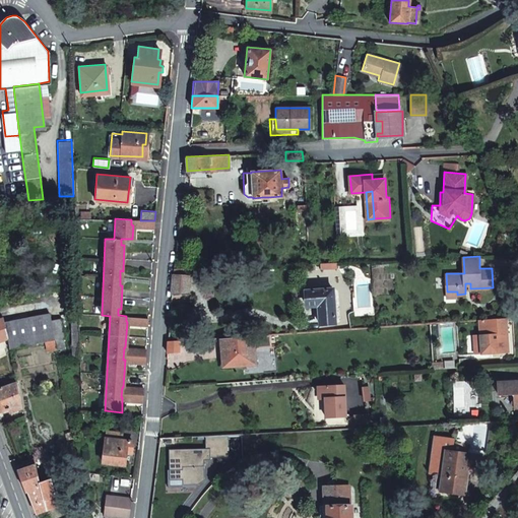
[(171,293),(190,293),(190,274),(173,272),(171,293)]
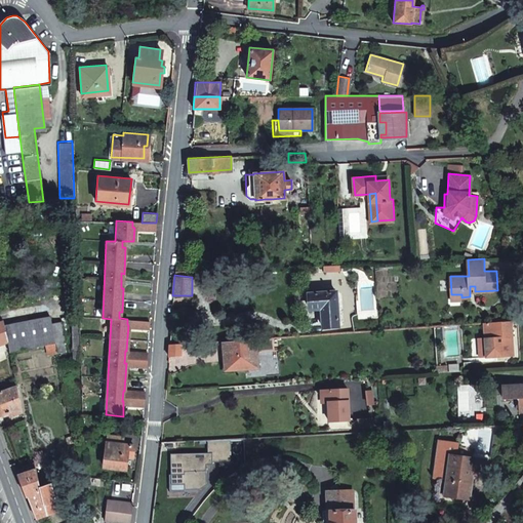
[(336,290),(310,291),(310,308),(322,307),(323,325),(338,324),(336,293),(336,290)]
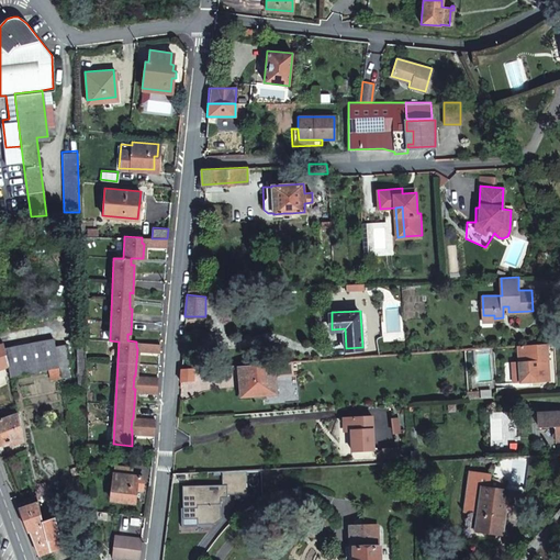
[(54,345),(52,338),(3,348),(7,365),(9,376),(47,367),(57,366),(54,345)]
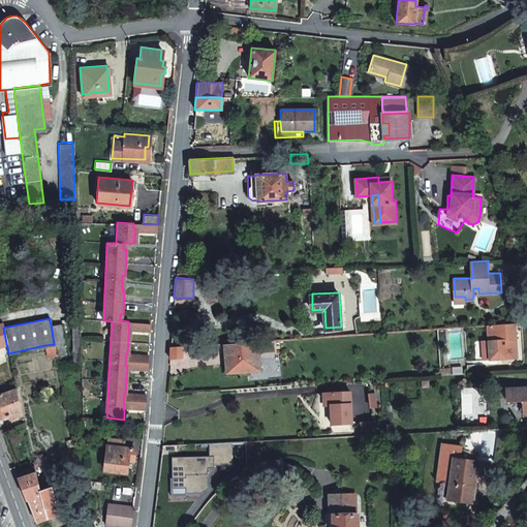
[(149,322),(134,321),(134,328),(135,328),(135,330),(149,330),(149,322)]
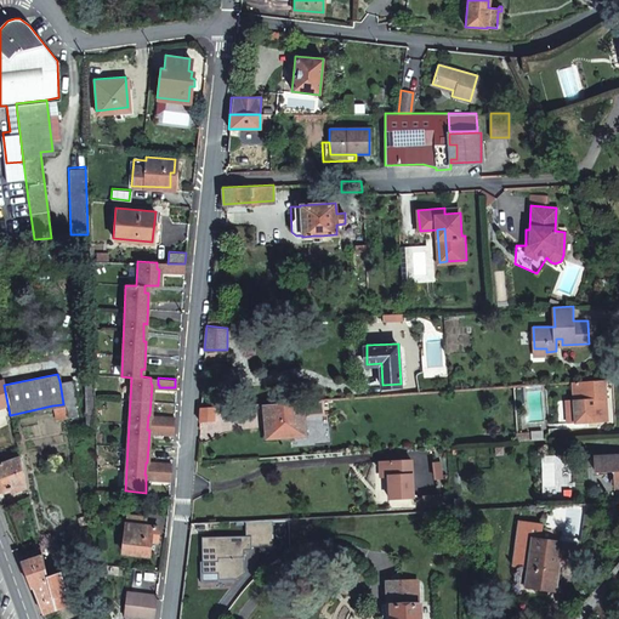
[(63,404),(74,401),(71,380),(60,381),(63,404)]
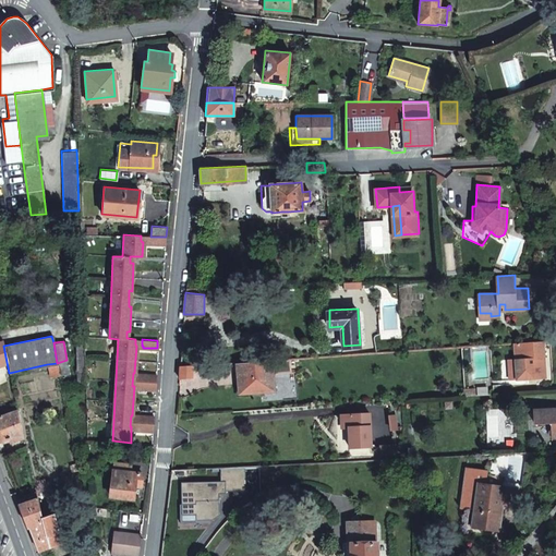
[(517,343),(518,358),(519,378),(546,377),(545,364),(542,364),(542,358),(545,358),(544,341),(517,343)]
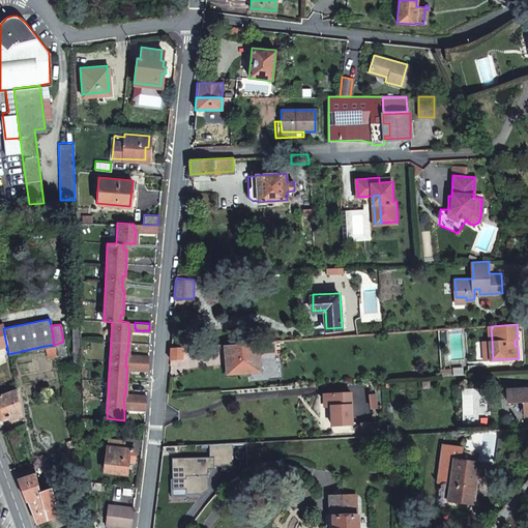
[(72,363),(80,364),(79,326),(70,326),(72,363)]
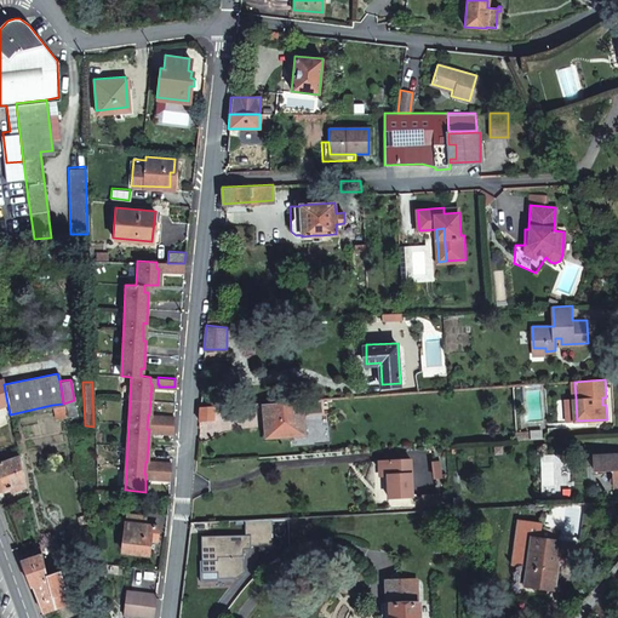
[(200,405),(212,405),(210,387),(207,385),(205,384),(202,387),(201,388),(200,405)]
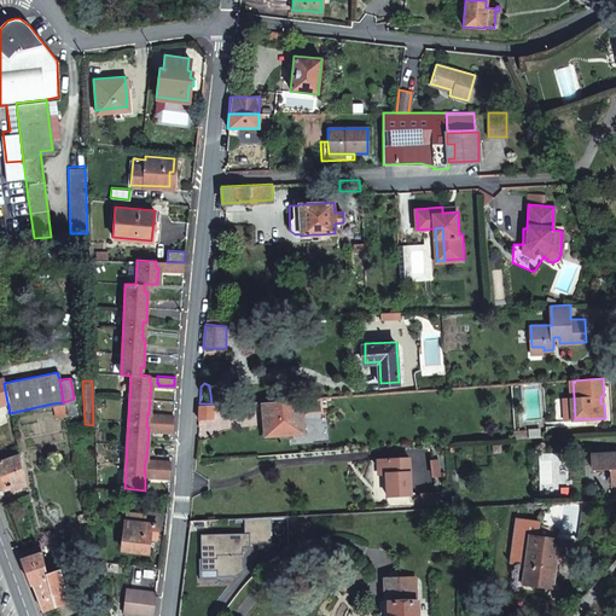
[(575,419),(574,396),(565,397),(567,420),(575,419)]
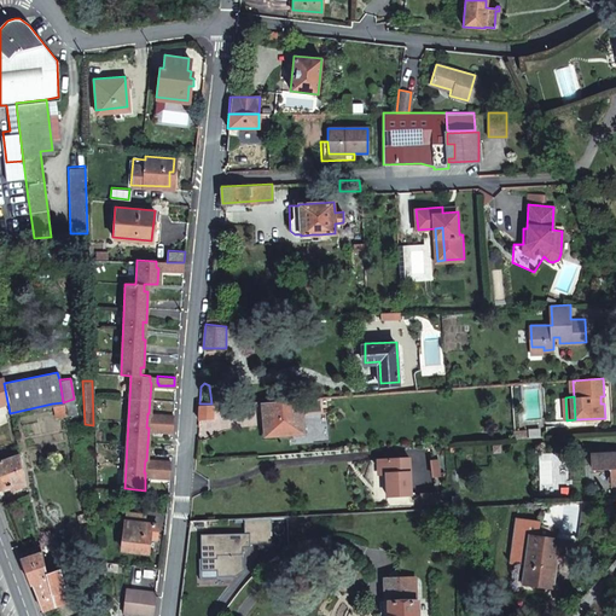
[(262,400),(265,433),(303,429),(301,397),(262,400)]
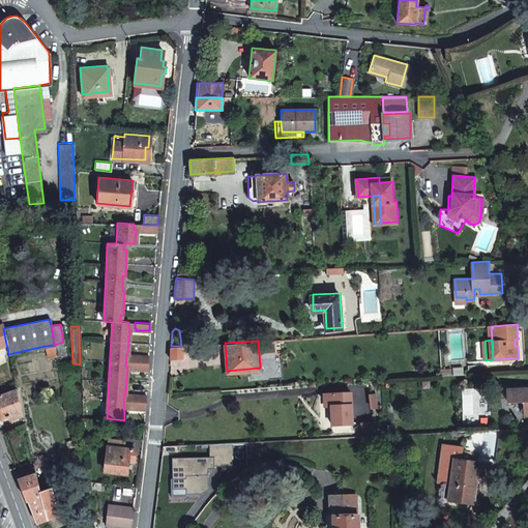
[(65,352),(63,342),(54,345),(56,354),(65,352)]
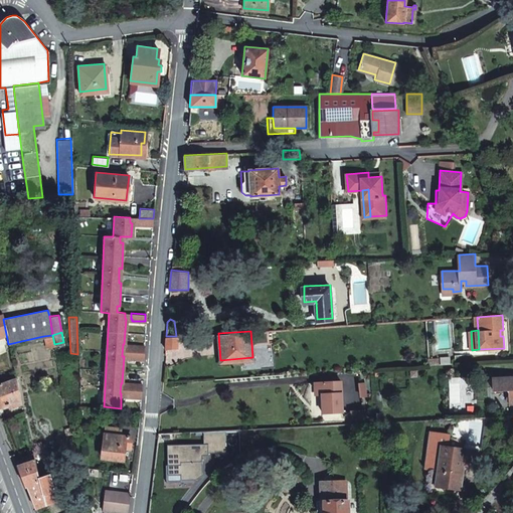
[(54,344),(52,335),(43,336),(45,345),(54,344)]
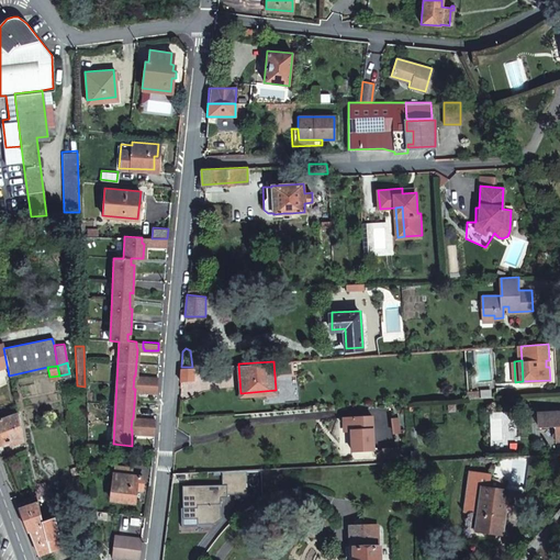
[(194,367),(192,367),(181,367),(180,380),(193,380),(194,367)]
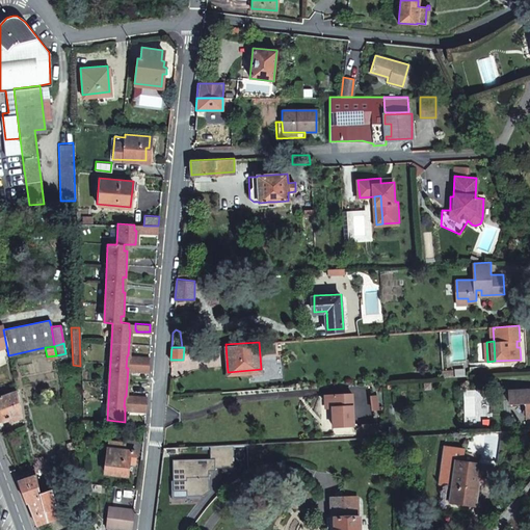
[(132,363),(133,368),(134,370),(148,371),(149,355),(135,354),(133,356),(132,363)]
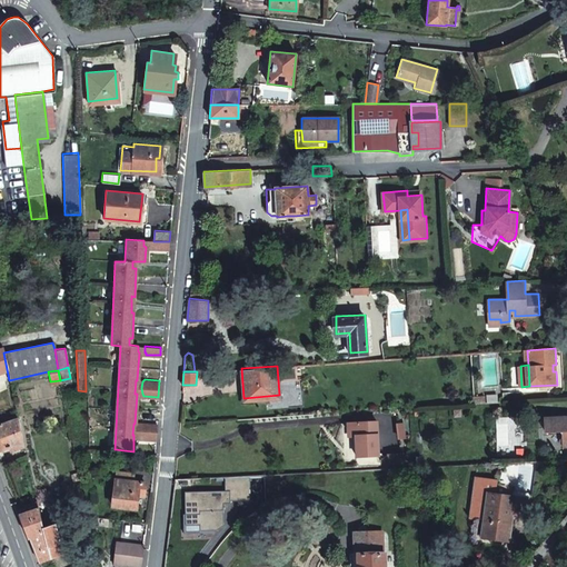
[(545,428),(566,426),(566,416),(545,417),(545,428)]
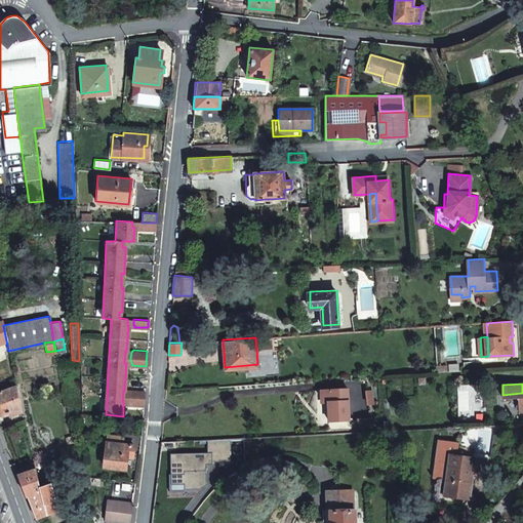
[(21,406),(15,385),(0,390),(0,412),(15,408),(21,406)]
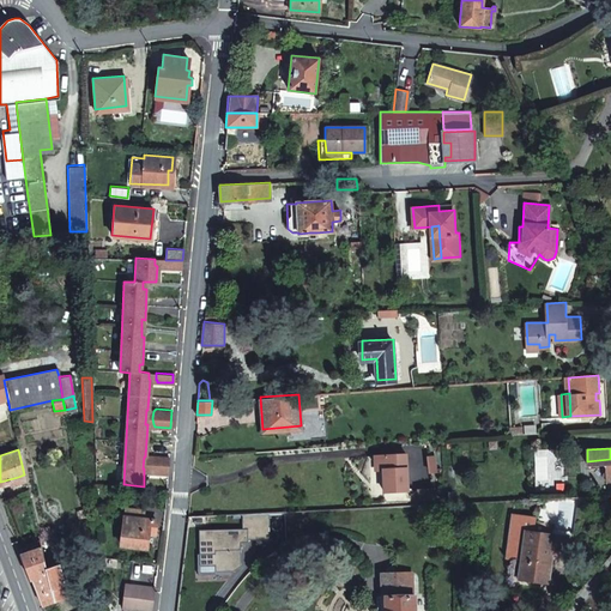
[(375,470),(381,470),(381,473),(405,472),(405,453),(374,454),(375,470)]
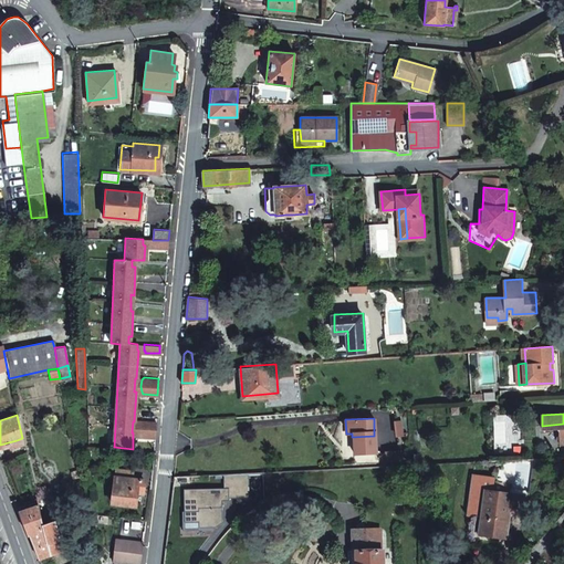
[(139,421),(138,421),(137,434),(139,435),(154,436),(155,421),(141,420),(139,421)]
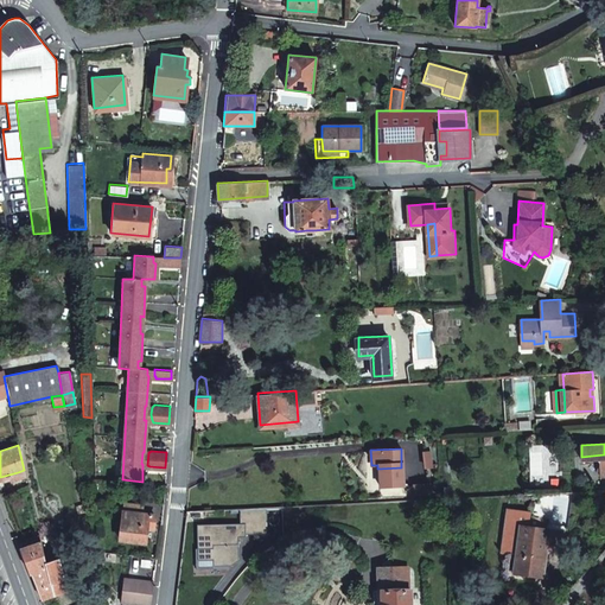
[(602,476),(604,475),(604,454),(581,457),(581,458),(597,458),(600,460),(602,476)]
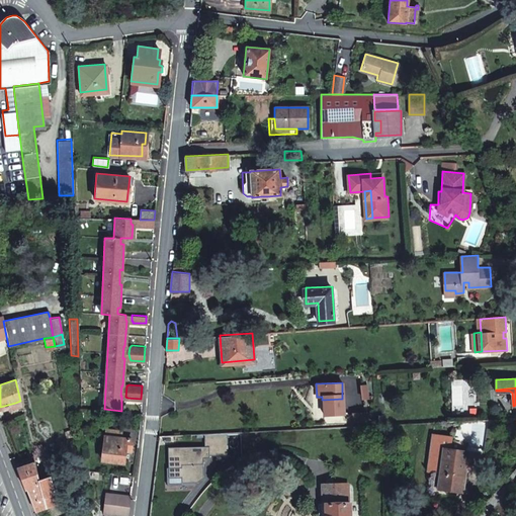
[(343,413),(342,399),(322,400),(323,415),(343,413)]
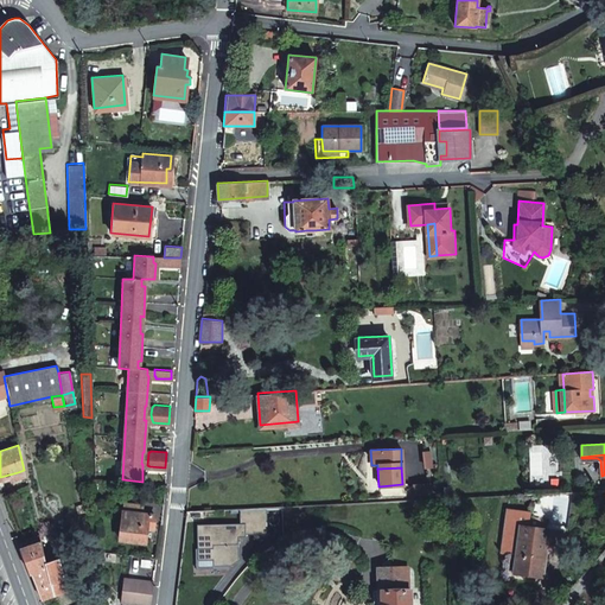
[(140,513),(141,502),(123,500),(119,537),(144,541),(146,526),(152,526),(153,514),(140,513)]
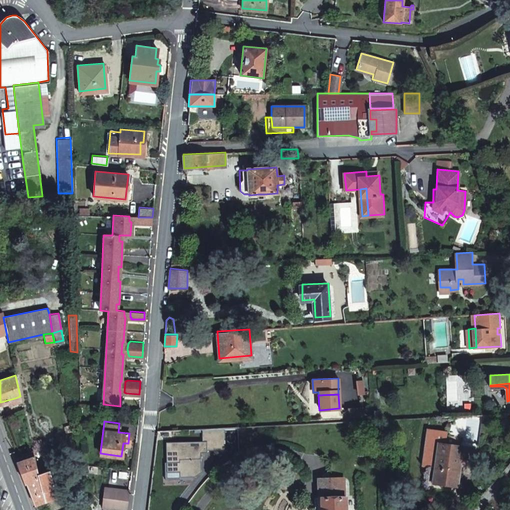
[(267,432),(288,431),(288,423),(266,424),(267,432)]
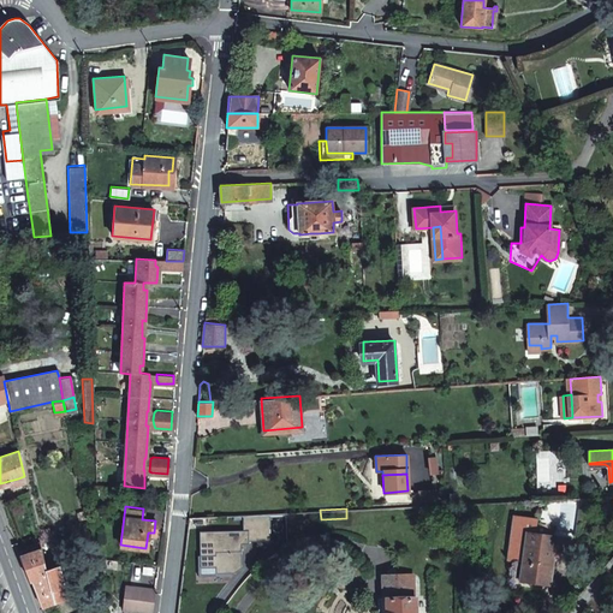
[(243,528),(200,530),(201,565),(215,565),(215,571),(234,571),(233,566),(242,565),(242,542),(249,541),(248,539),(269,536),(268,513),(243,515),(243,528)]
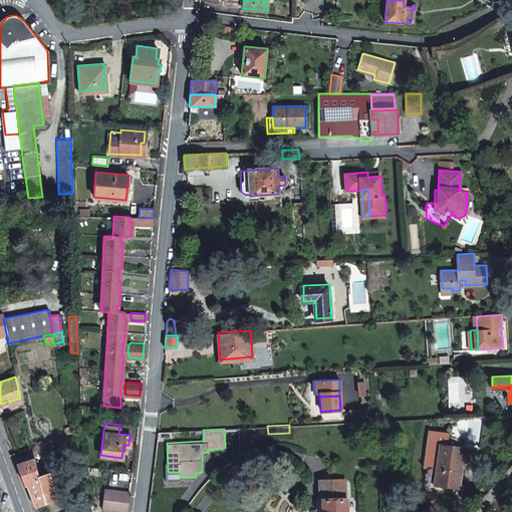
[(451,487),(452,482),(459,483),(462,463),(473,464),(474,448),(446,445),(447,432),(429,430),(424,465),(430,466),(436,467),(434,485),(451,487)]
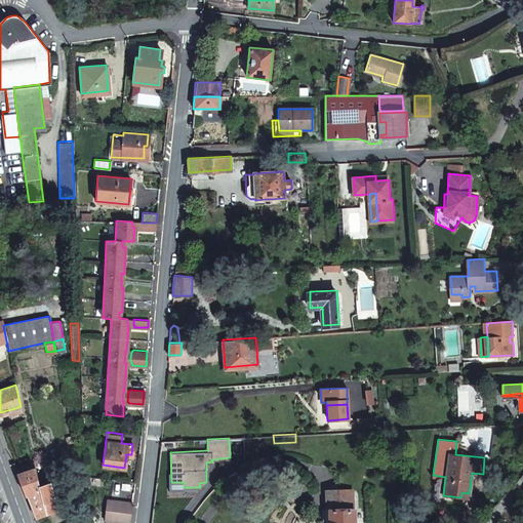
[(17,474),(35,518),(46,514),(40,486),(35,467),(17,474)]
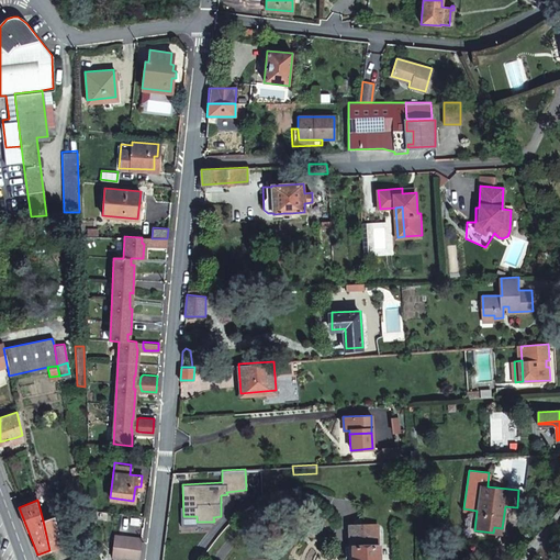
[(468,529),(474,530),(477,511),(470,510),(468,529)]
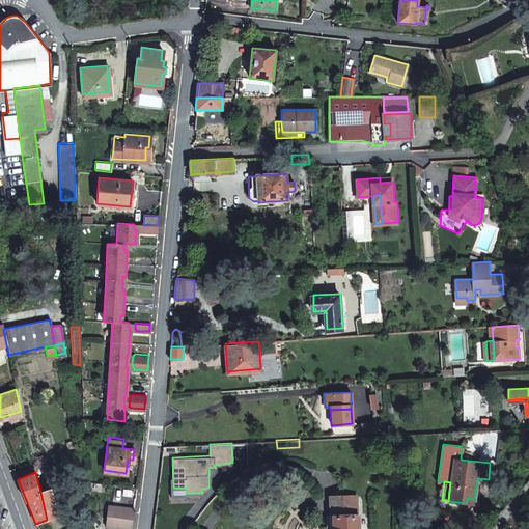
[(57,517),(51,489),(40,492),(47,520),(57,517)]
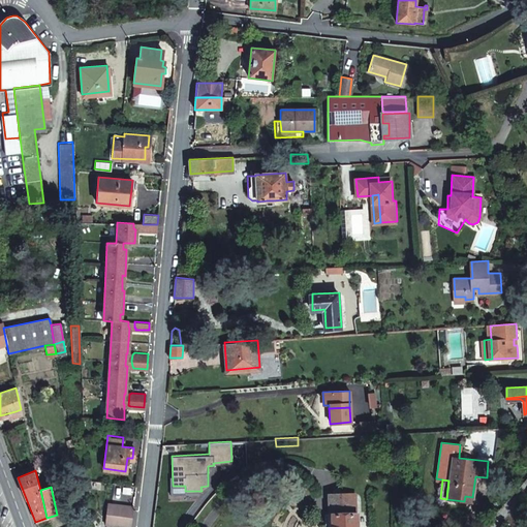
[(357,494),(350,494),(350,492),(339,492),(339,498),(330,499),(331,513),(331,526),(355,526),(355,512),(358,512),(357,494)]
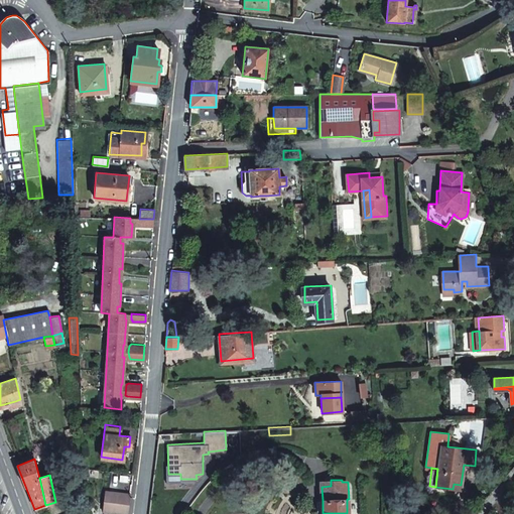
[(102,510),(124,513),(126,493),(103,491),(102,510)]
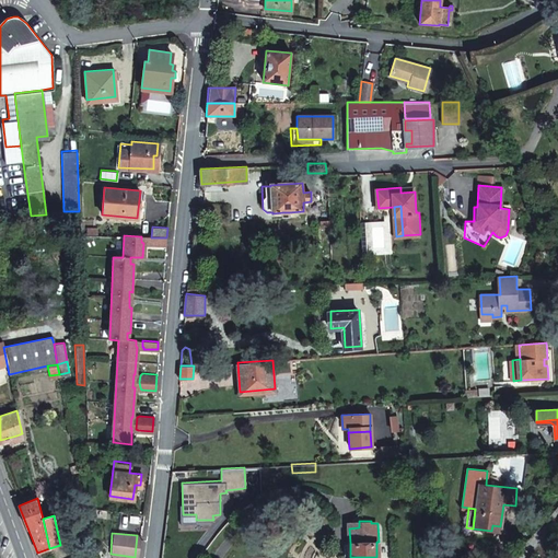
[(341,557),(350,557),(350,543),(341,543),(341,557)]
